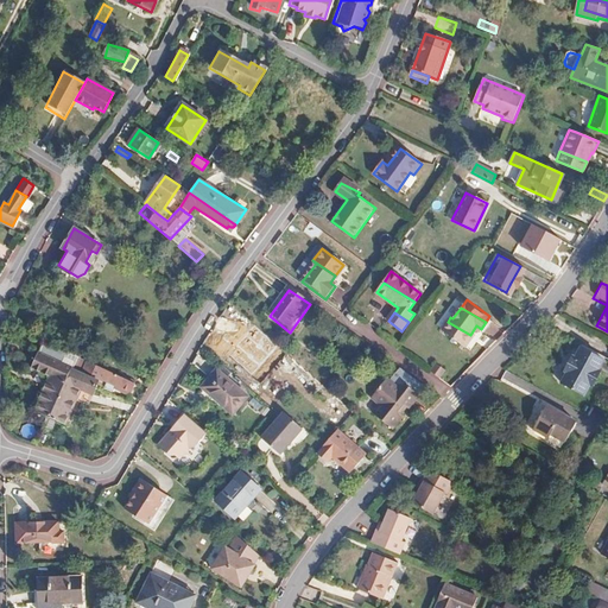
[(448,322),(442,330),(463,344),(470,335),(448,322)]
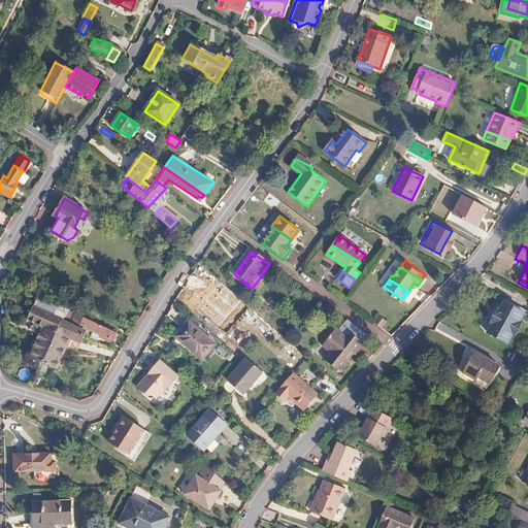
[(212,287),(209,284),(203,290),(207,293),(212,287)]
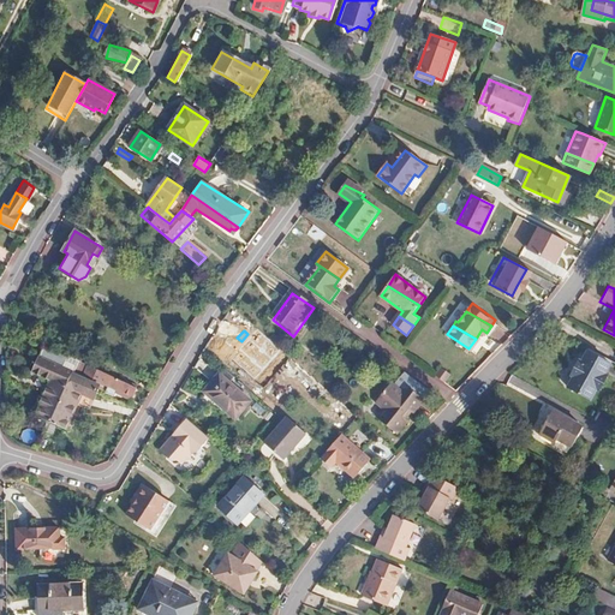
[(248,334),(242,341),(230,357),(244,369),(249,363),(262,346),(264,344),(255,335),(252,338),(248,334)]
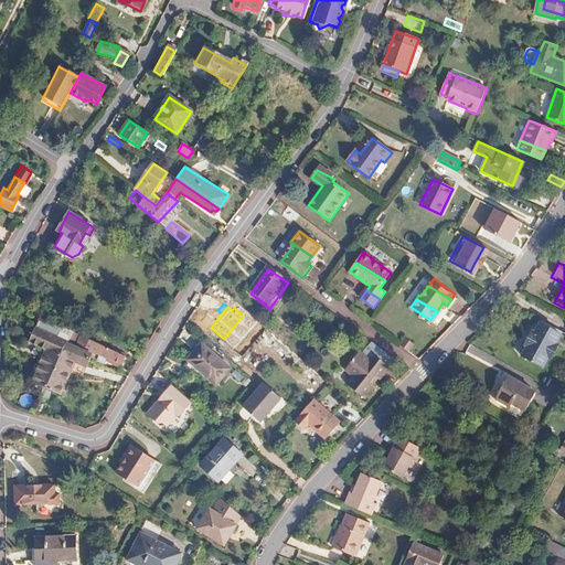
[(338,319),(333,316),(320,333),(324,338),(338,319)]
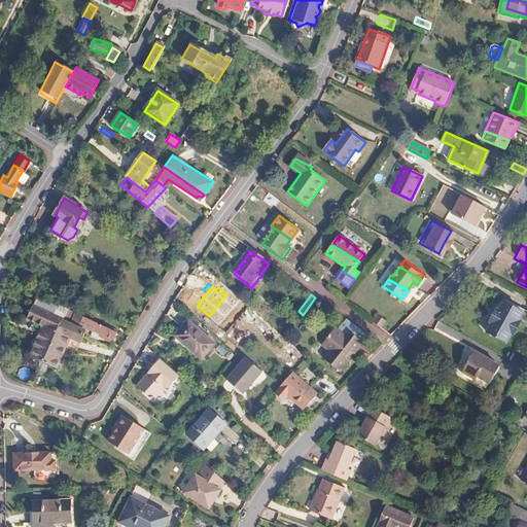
[(38,296),(34,306),(43,310),(47,301),(38,296)]
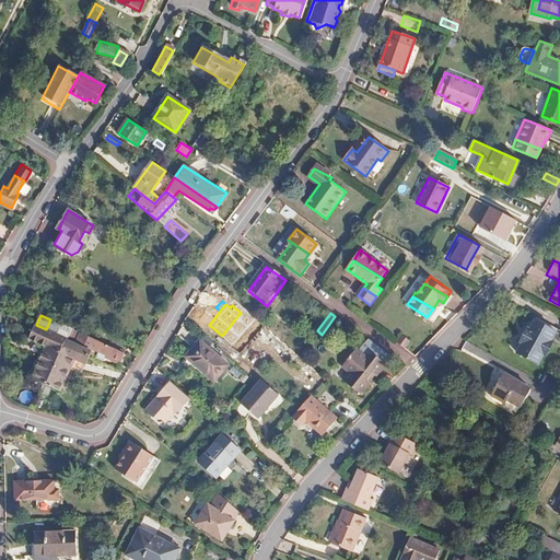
[(74,321),(63,315),(59,324),(71,329),(74,321)]
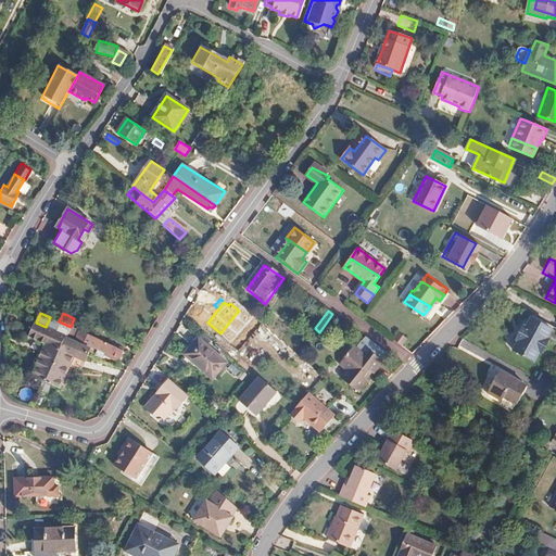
[(245,320),(237,313),(225,328),(234,336),(245,320)]
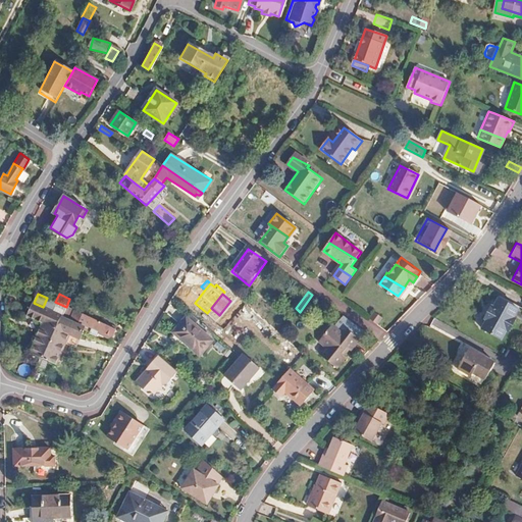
[(484,318),(487,320),(481,329),(500,340),(506,329),(509,331),(516,319),(513,317),(517,309),(500,298),(493,307),(491,306),(484,318)]
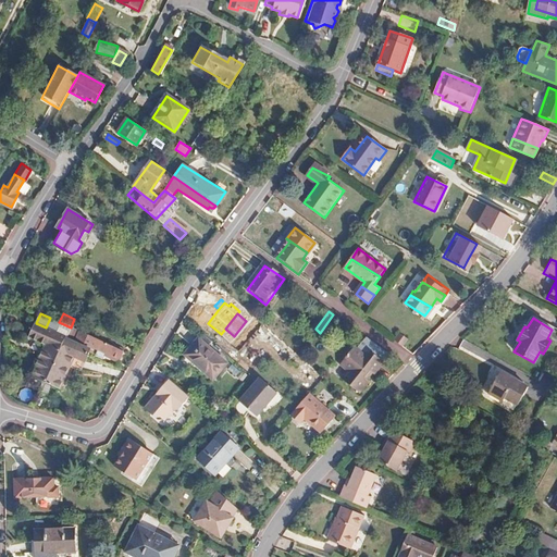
[(29,336),(48,345),(35,373),(48,379),(66,338),(66,337),(46,327),(36,323),(29,336)]
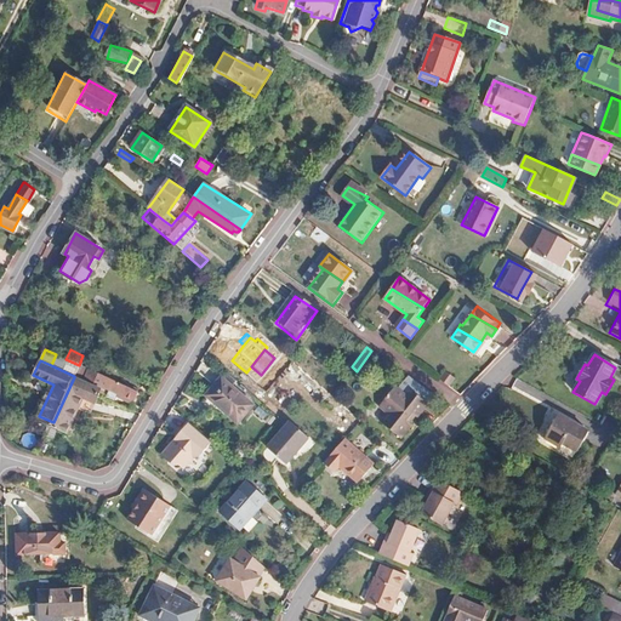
[(87,377),(95,382),(92,386),(101,389),(98,392),(103,394),(106,389),(110,392),(109,394),(110,397),(115,399),(117,397),(130,403),(135,392),(90,370),(87,377)]
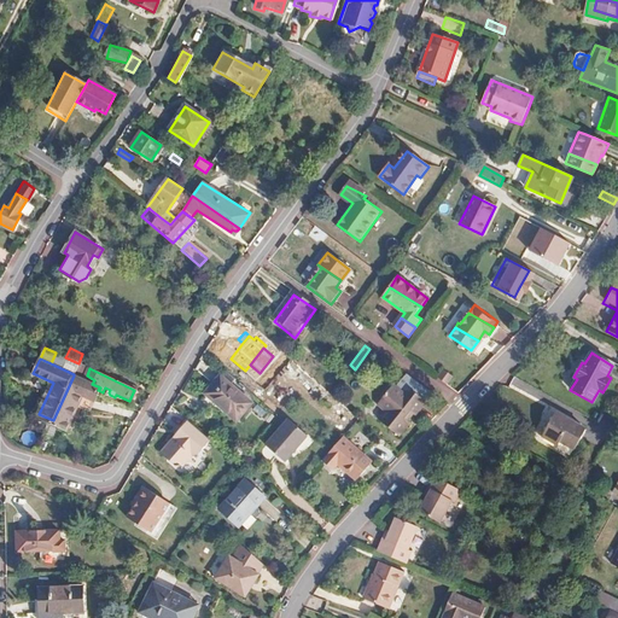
[(75,377),(74,375),(53,420),(60,424),(75,377)]
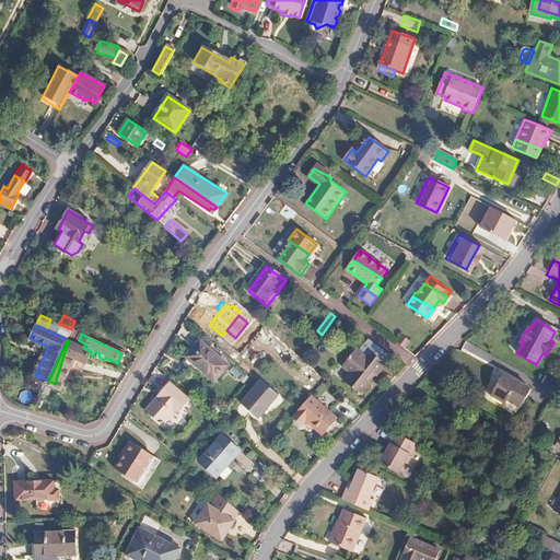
[(72,342),(68,341),(55,384),(53,388),(59,392),(74,359),(84,363),(89,353),(91,351),(83,348),(72,342)]
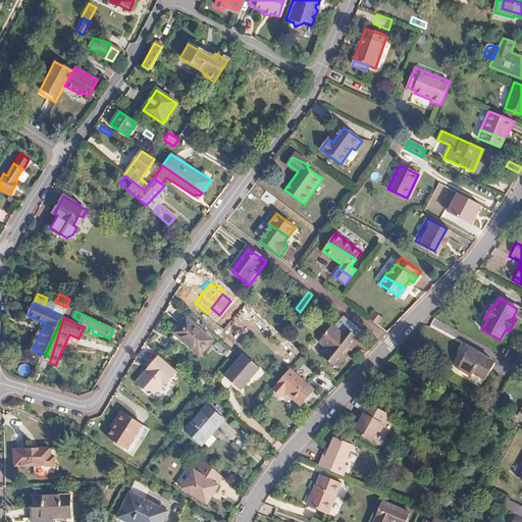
[(187,318),(174,331),(200,355),(212,341),(187,318)]
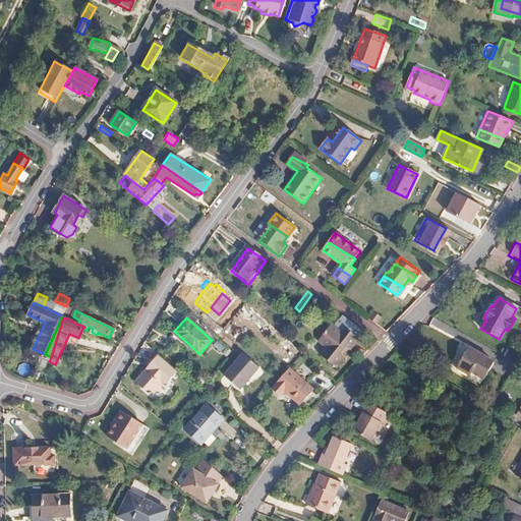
[(331,324),(326,332),(346,348),(349,345),(352,346),(360,335),(344,323),(340,330),(331,324)]
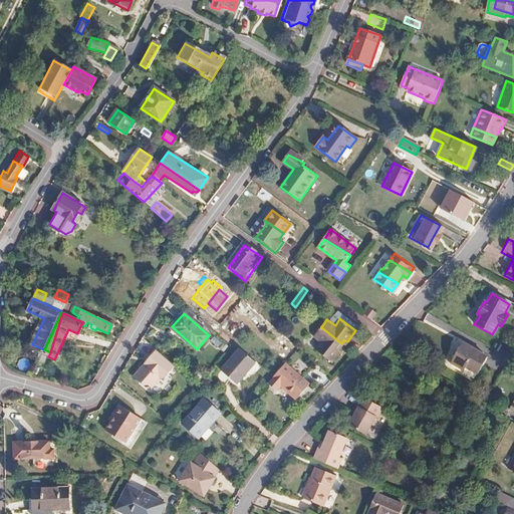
[(321,327),(315,334),(324,340),(323,341),(338,353),(342,347),(339,345),(341,343),(321,327)]
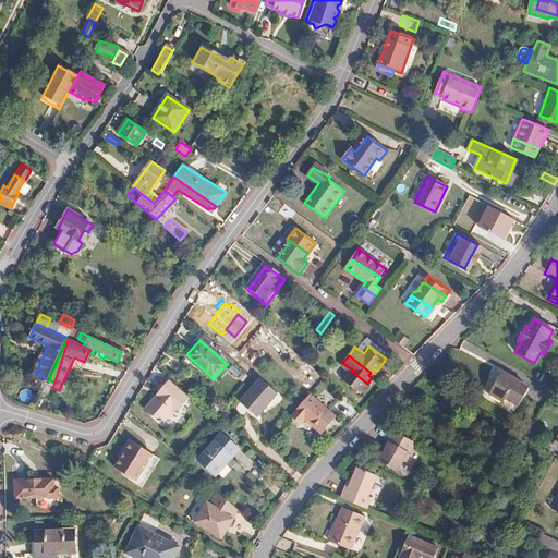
[(351,371),(347,378),(363,390),(367,384),(351,371)]
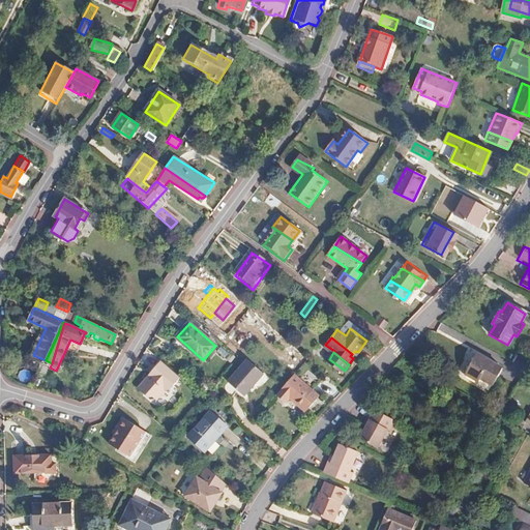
[(33,355),(31,358),(43,364),(46,360),(33,355)]
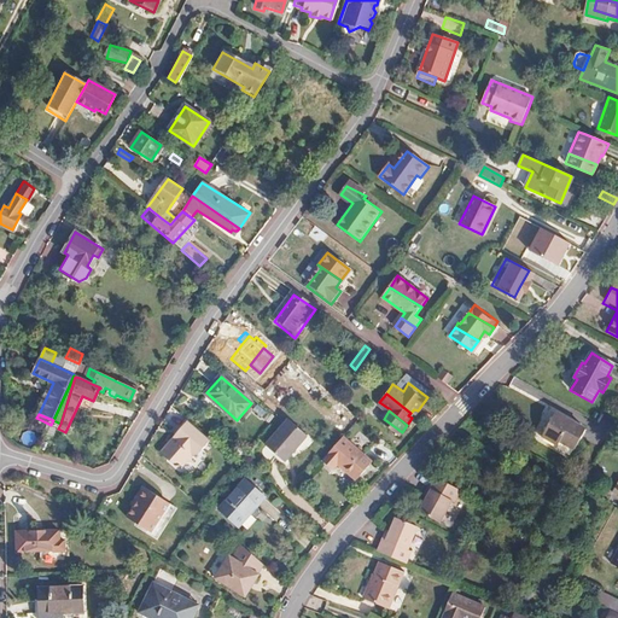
[(558,414),(544,437),(559,445),(561,442),(575,450),(587,430),(558,414)]
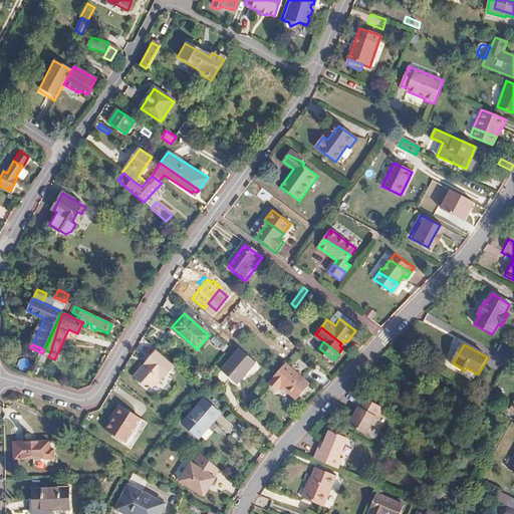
[(146,353),(148,354),(132,374),(138,379),(141,379),(142,384),(147,383),(153,382),(158,381),(157,375),(163,369),(166,371),(172,363),(152,346),(146,353)]
